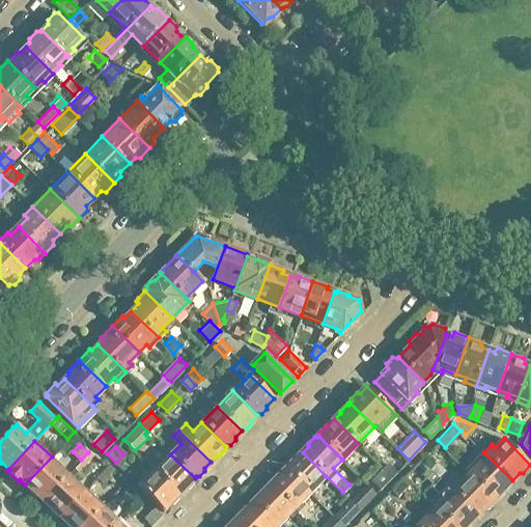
[(512,480),(483,452),(481,450),(465,468),(470,472),(497,499),(505,491),(505,488),(512,480)]
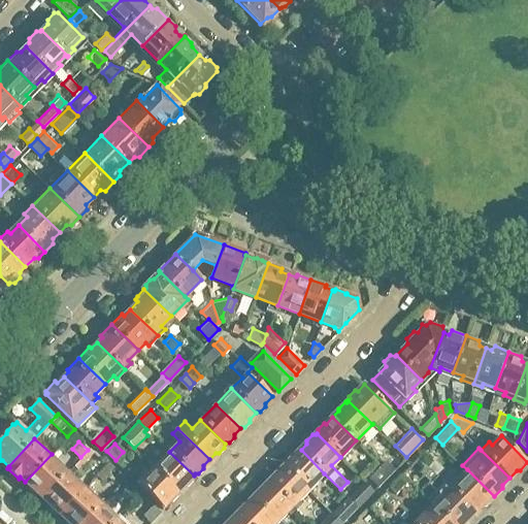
[(80,469),(94,456),(88,450),(80,457),(74,464),(80,469)]
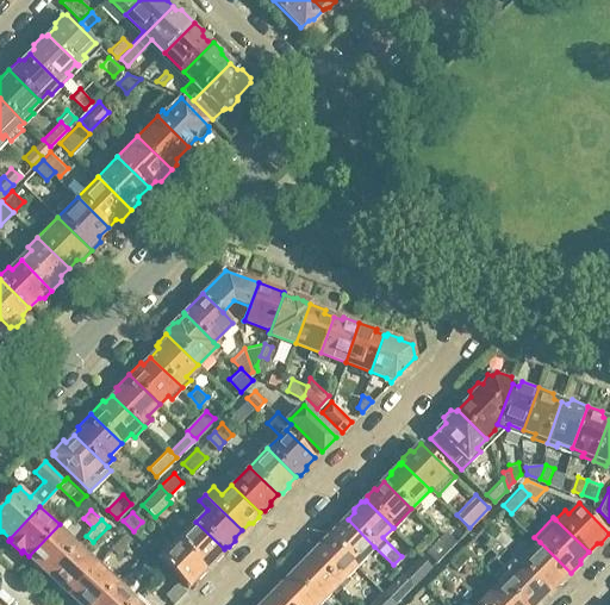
[(374,547),(348,519),(340,526),(336,526),(330,534),(330,537),(329,538),(356,565),(374,547)]
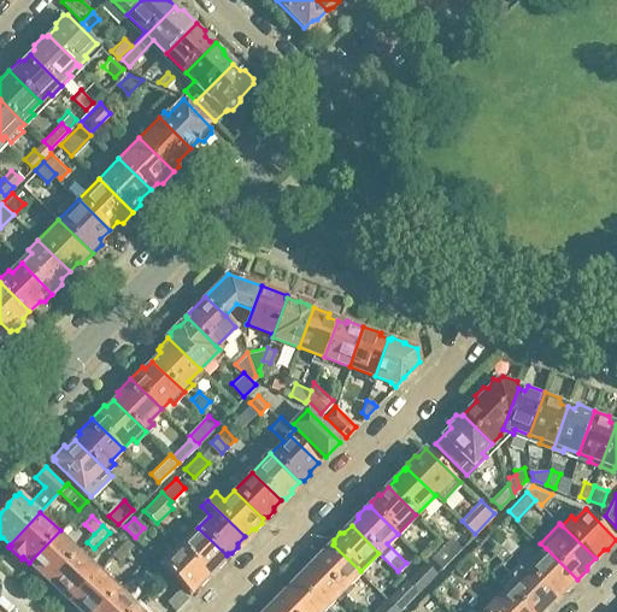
[(227,555),(198,528),(180,546),(209,574),(216,565),(219,565),(225,559),(225,555),(227,555)]
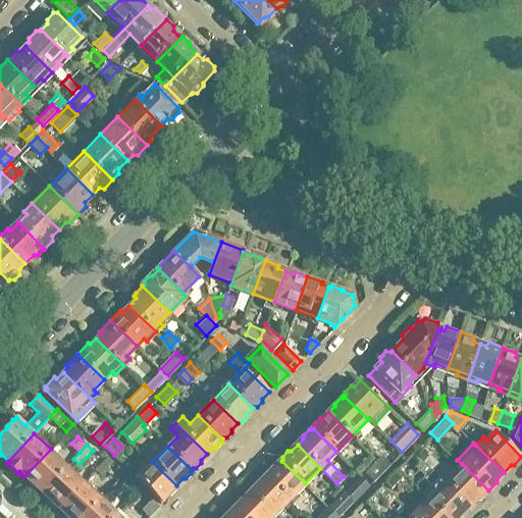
[(42,493),(68,465),(51,449),(24,476),(27,478),(27,480),(33,486),(36,486),(42,493)]
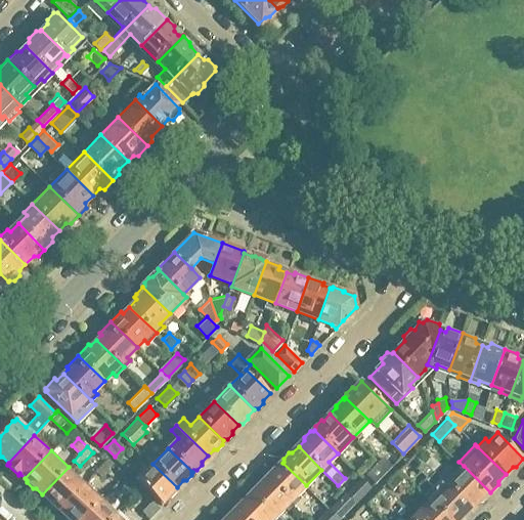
[(444,480),(434,471),(425,462),(416,452),(408,460),(418,469),(420,468),(428,477),(427,478),(433,484),(424,493),(430,500),(450,519),(462,519),(465,518),(465,515),(472,508),(444,480)]
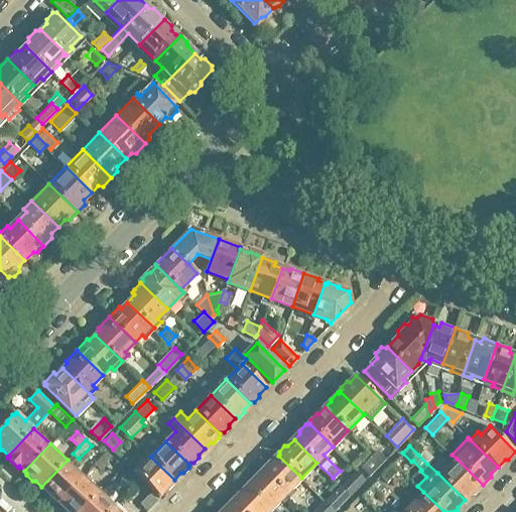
[(378,448),(369,456),(378,465),(386,456),(378,448)]
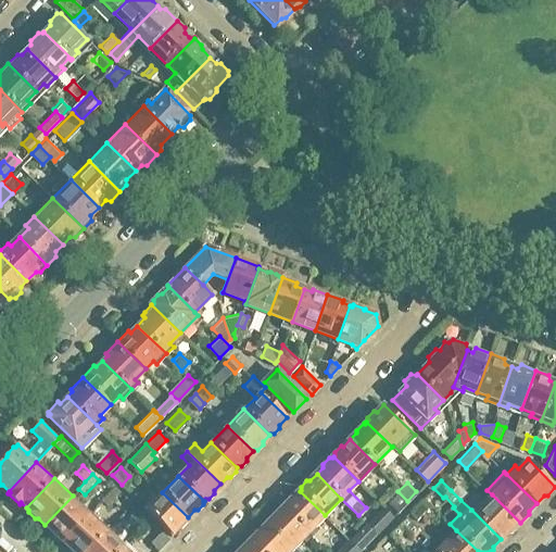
[(460,500),(467,493),(457,484),(451,490),(460,500)]
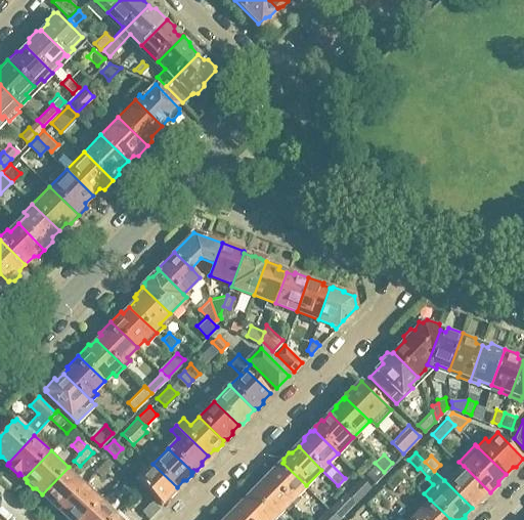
[(107,457),(96,470),(101,475),(113,462),(107,457)]
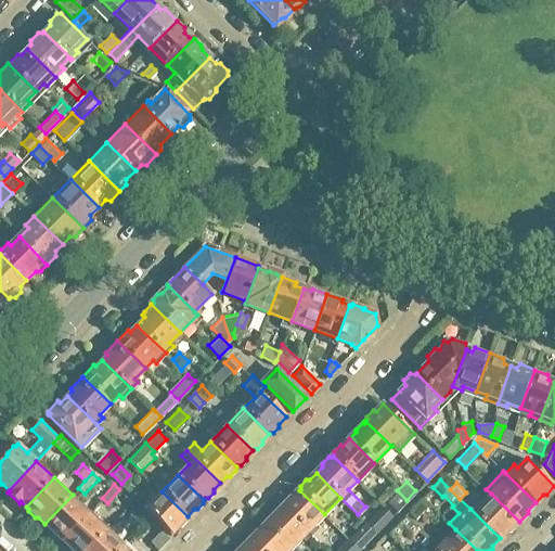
[(324,514),(299,490),(298,491),(295,490),(288,497),(288,500),(283,507),(308,532),(324,514)]
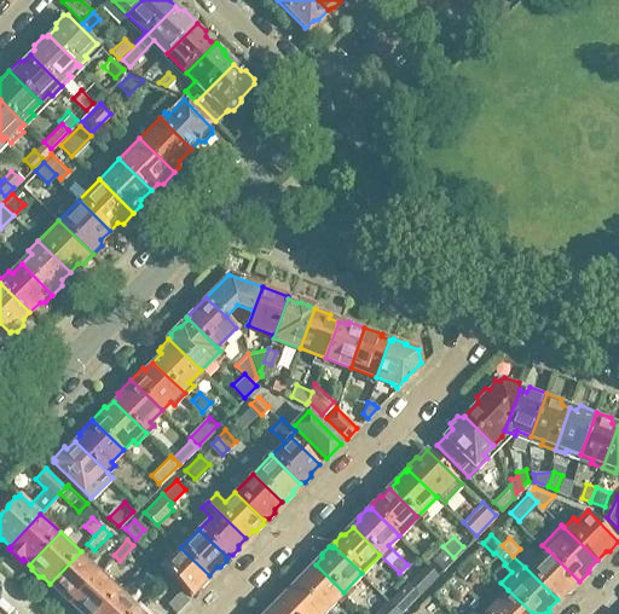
[(453,557),(443,546),(432,557),(443,568),(453,557)]
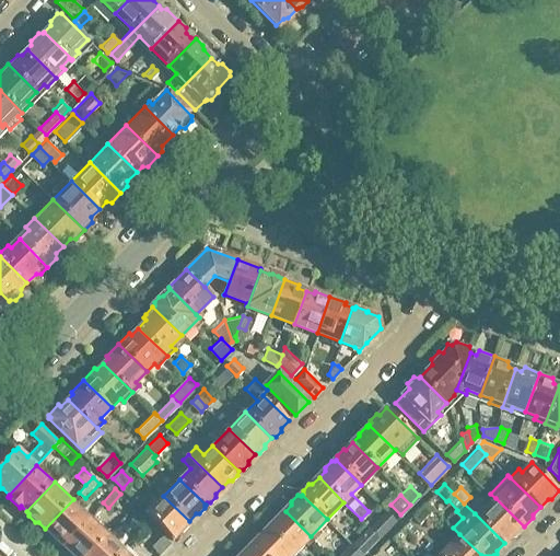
[(189,521),(163,496),(147,513),(172,537),(179,530),(183,531),(188,525),(188,521),(189,521)]
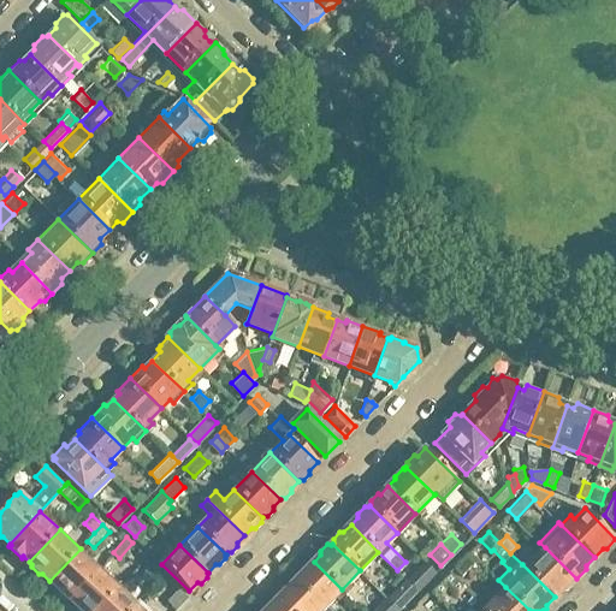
[(576,579),(545,547),(535,558),(532,555),(522,564),(555,597),(563,588),(567,588),(576,579)]
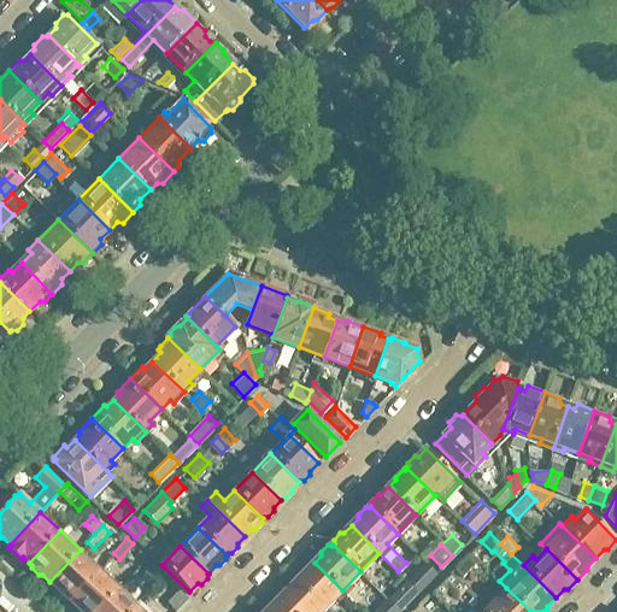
[(70,600),(100,568),(81,549),(50,582),(57,589),(57,592),(65,599),(68,599),(70,600)]
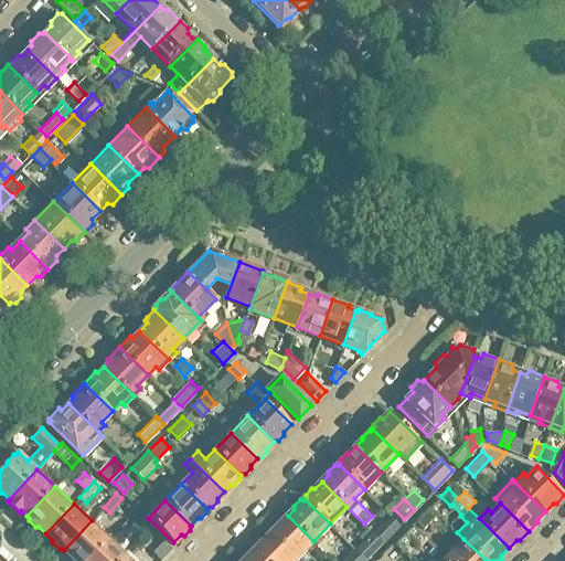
[(437,512),(429,506),(416,519),(424,526),(437,512)]
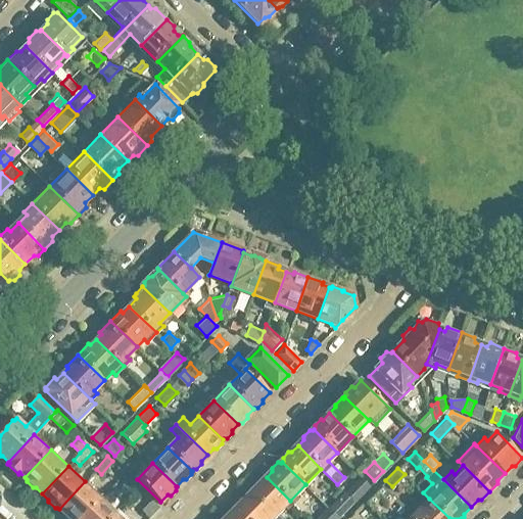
[(371,484),(361,475),(345,491),(354,501),(371,484)]
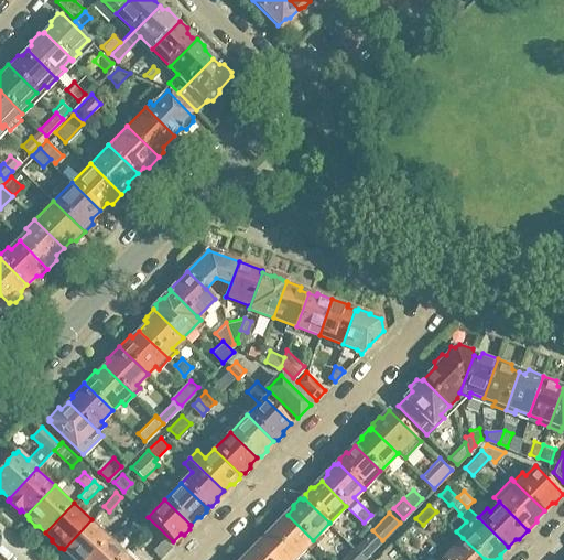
[(152,526),(140,514),(132,521),(144,534),(152,526)]
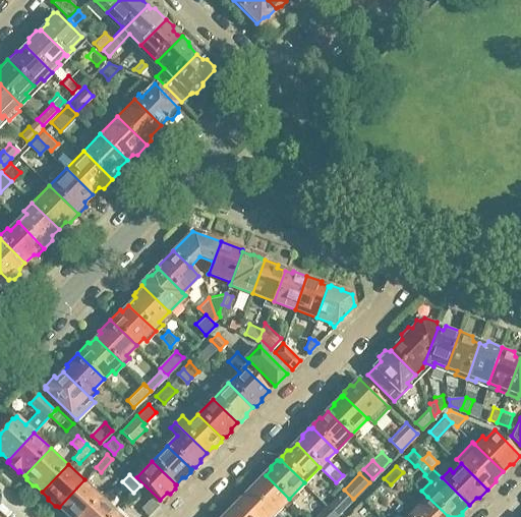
[(289,499),(266,475),(258,482),(255,481),(250,487),(250,491),(249,492),(273,515),(289,499)]
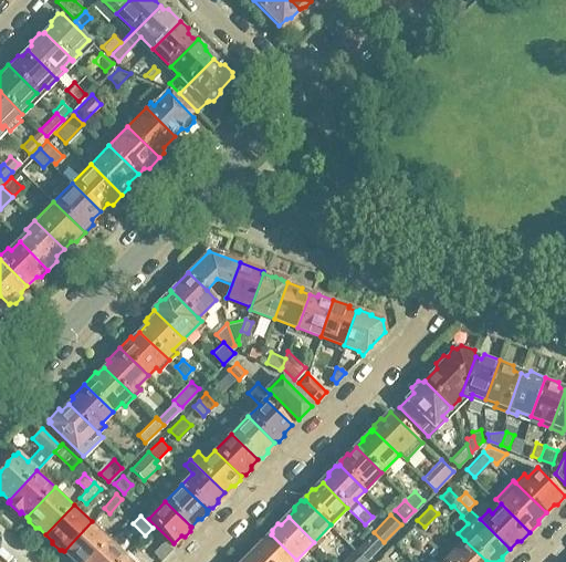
[(87,561),(111,538),(92,521),(64,551),(71,559),(71,561),(72,561),(87,561)]
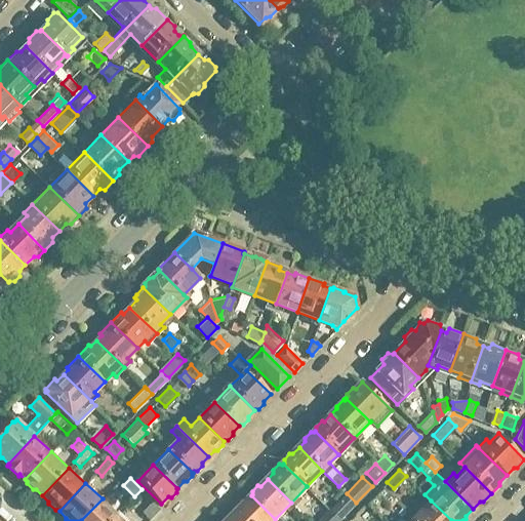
[(382,484),(365,502),(374,510),(382,501),(390,507),(398,498),(382,484)]
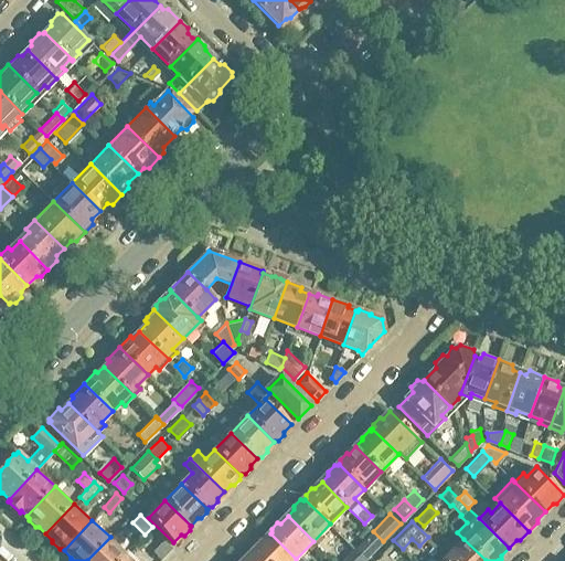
[(383,541),(373,531),(356,549),(366,559),(377,548),(383,541)]
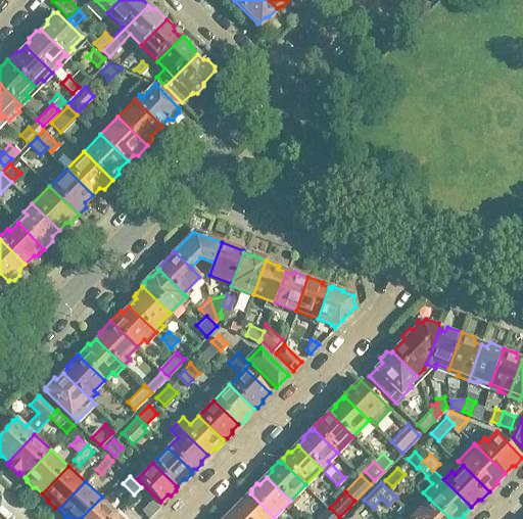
[(272,518),(274,517),(250,493),(249,494),(246,494),(241,501),(241,503),(235,510),(243,518),(272,518)]
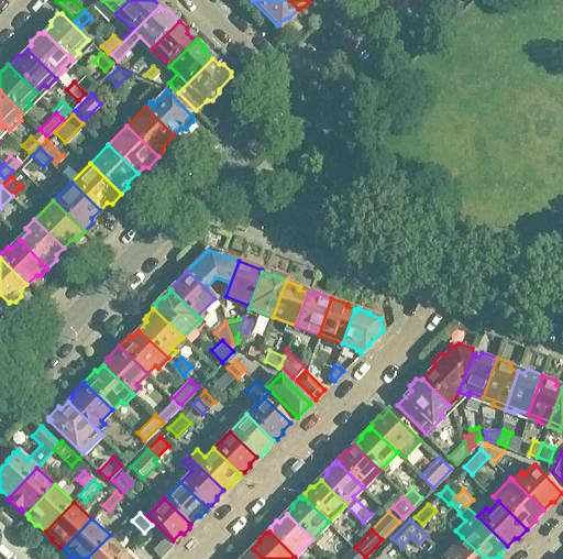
[(121,558),(128,552),(110,535),(87,558),(121,558)]
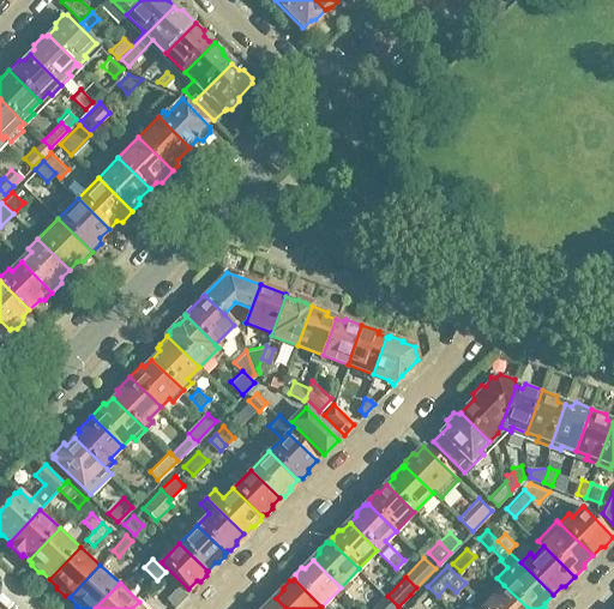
[(178,584),(166,597),(175,606),(187,594),(178,584)]
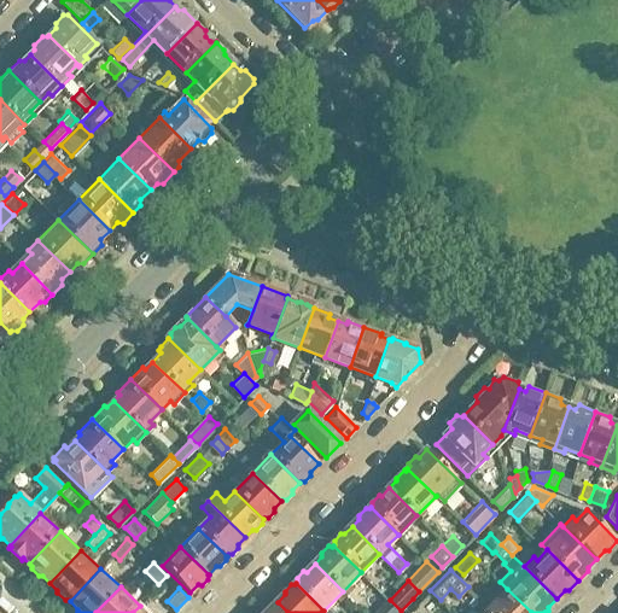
[(531,612),(507,589),(497,600),(494,596),(484,606),(491,612),(531,612)]
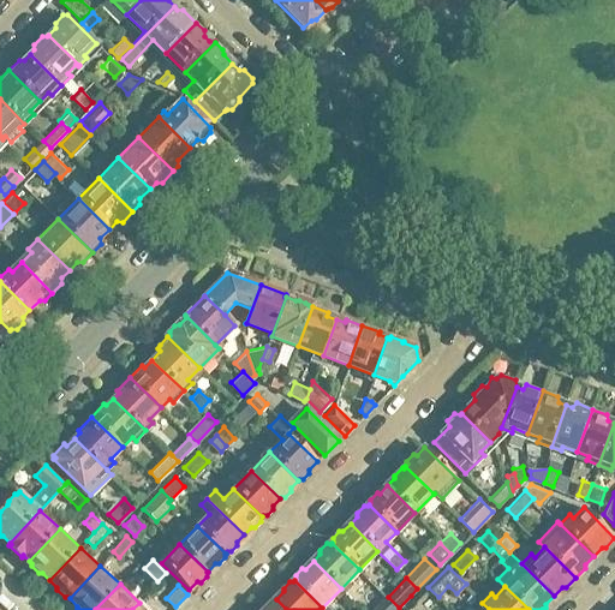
[(394,609),(398,608),(386,597),(372,609),(394,609)]
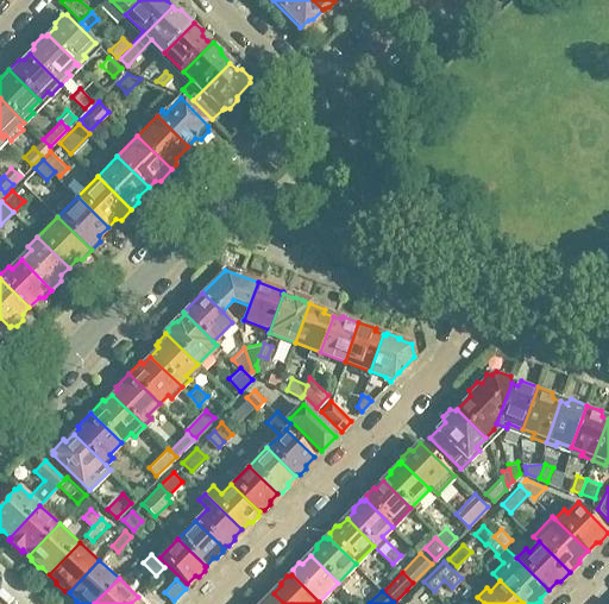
[(283,603),(274,593),(267,601),(263,601),(258,603),(283,603)]
